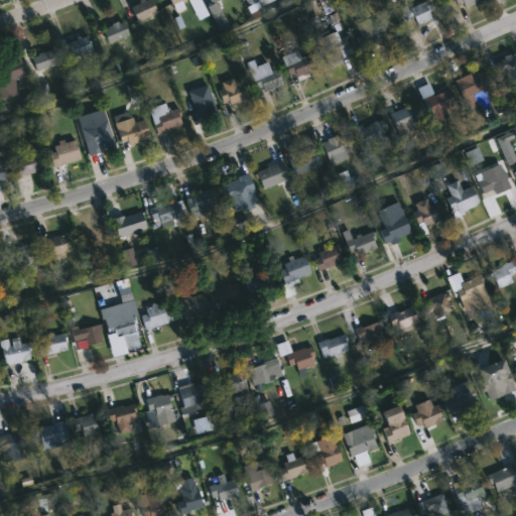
[(145,0),(150,0),(157,13),(136,23),(128,8),(138,3),(137,1),(139,0),(142,0),(143,1),(145,0)]
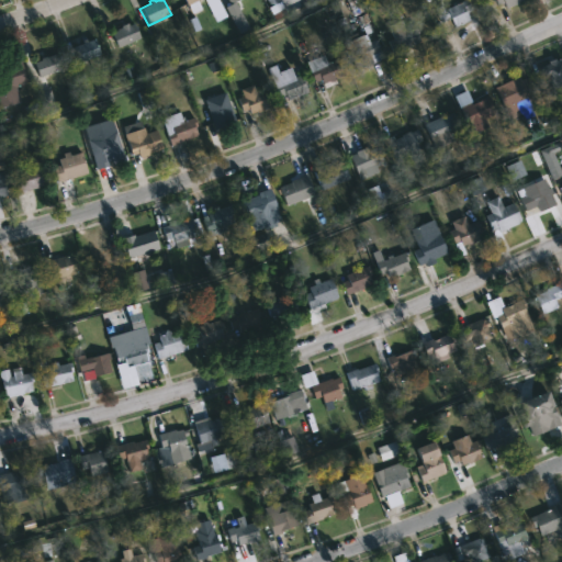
[(198,0),(202,9),(192,13),(186,0),(198,0)]
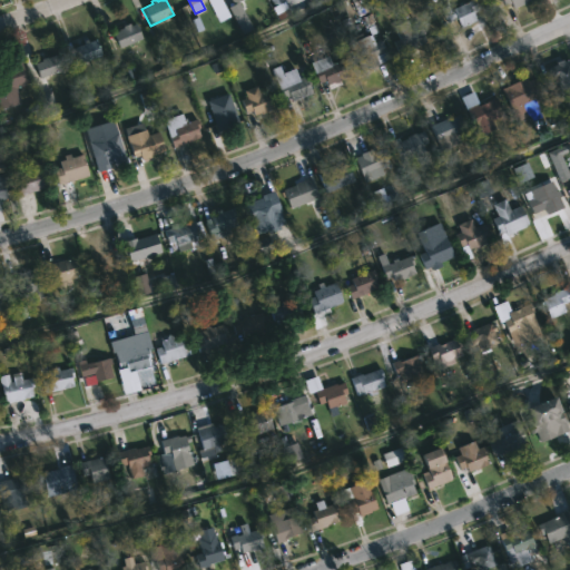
[(210,0),(208,1),(218,23),(228,19),(219,0),(210,0)]
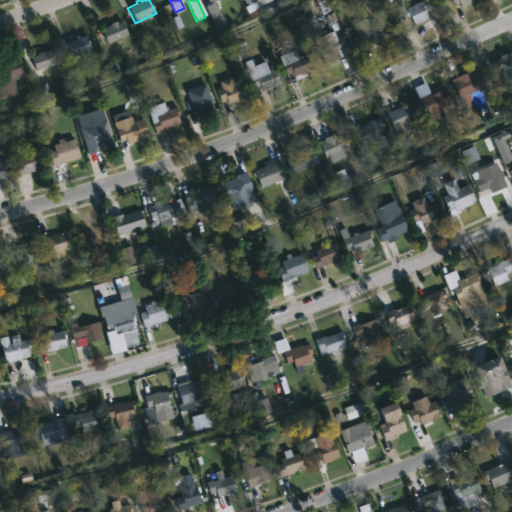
[(215,0),(213,1),(226,20),(218,25),(203,4),(207,2),(208,4),(210,3),(208,0),(215,0)]
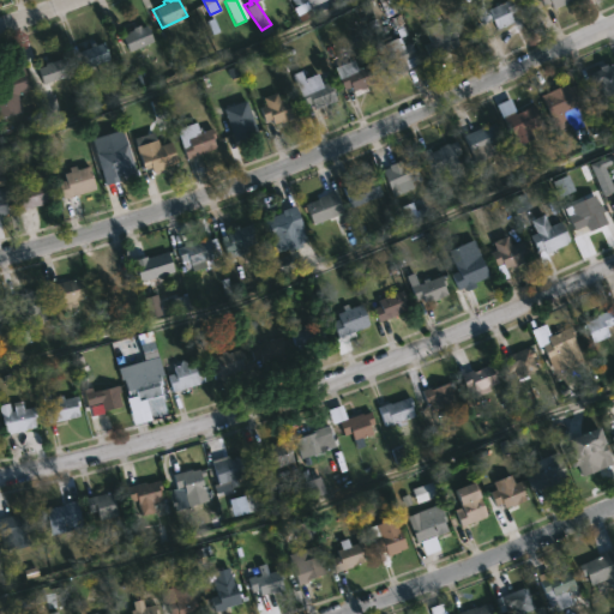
[(509,0),(513,12),(509,14),(512,22),(495,30),(492,22),(477,28),(470,12),(482,6),(485,11),(509,0)]
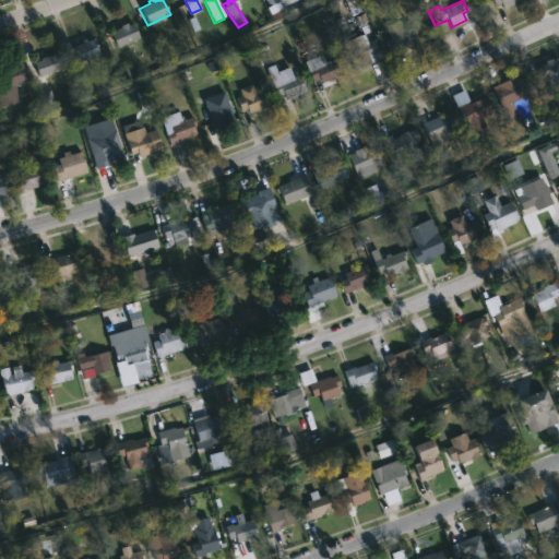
[(397,20),(402,27),(409,23),(417,42),(390,55),(384,42),(391,38),(384,26),(397,20)]
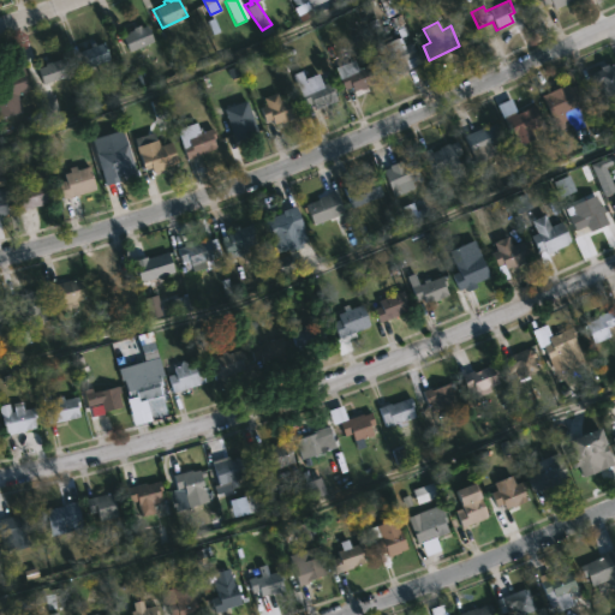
[(144,25),(151,41),(127,53),(120,37),(126,35),(125,33),(144,25)]
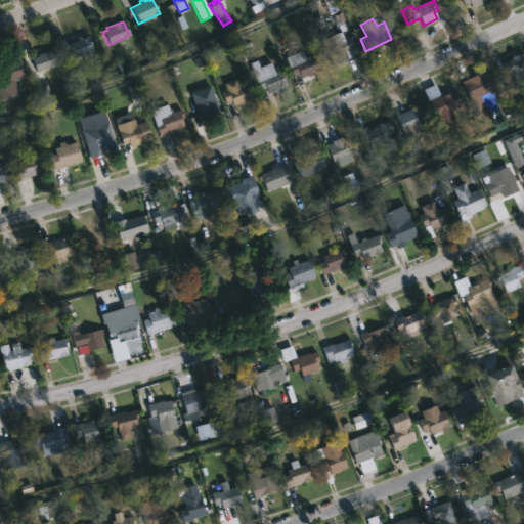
[(337,33),(340,41),(349,37),(355,50),(344,54),(347,59),(329,68),(321,51),(323,50),(319,41),(337,33)]
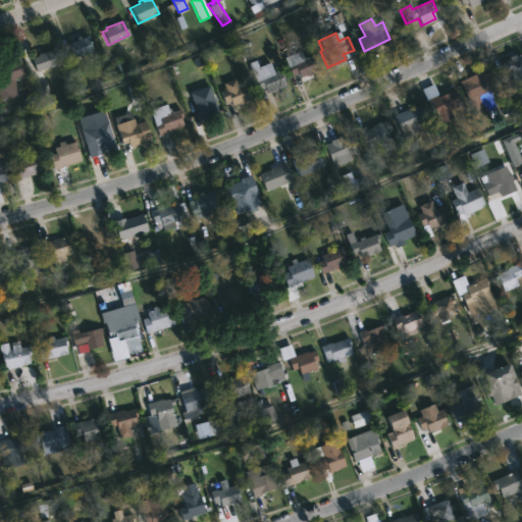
[(79,37),(80,39),(86,37),(92,51),(71,59),(65,45),(76,41),(75,38),(79,37)]
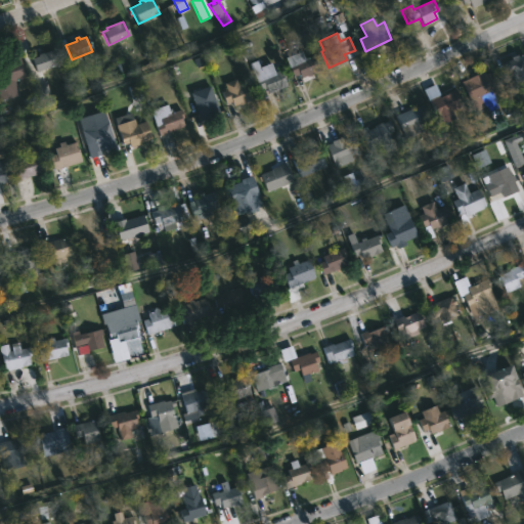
[(35,73),(29,58),(50,50),(55,64),(35,73)]
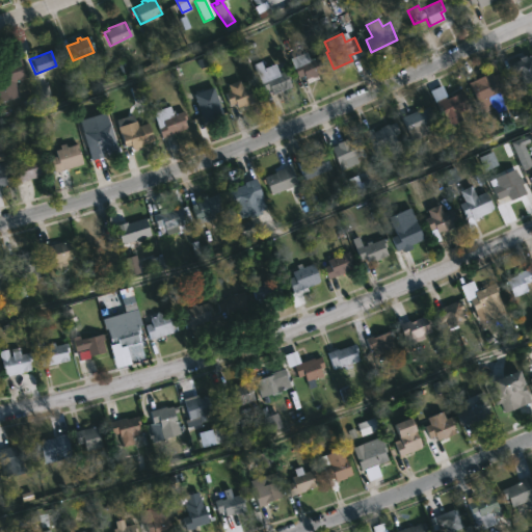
[(304,53),(308,60),(319,55),(323,64),(320,65),(323,73),(316,76),(318,79),(307,84),(302,76),(296,78),(289,60),(304,53)]
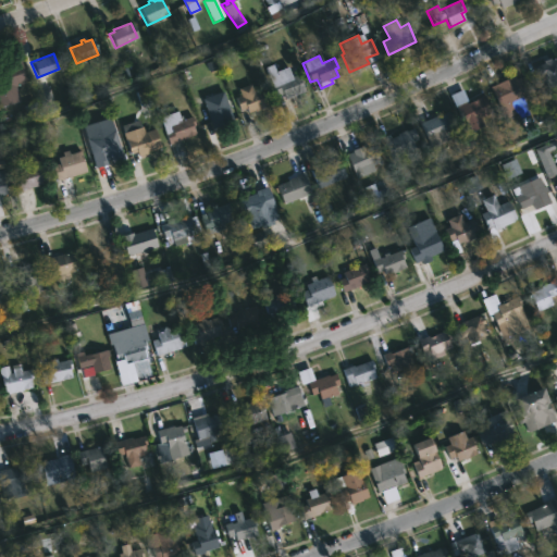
[(0,61),(15,57),(24,84),(14,87),(20,103),(0,109),(0,61)]
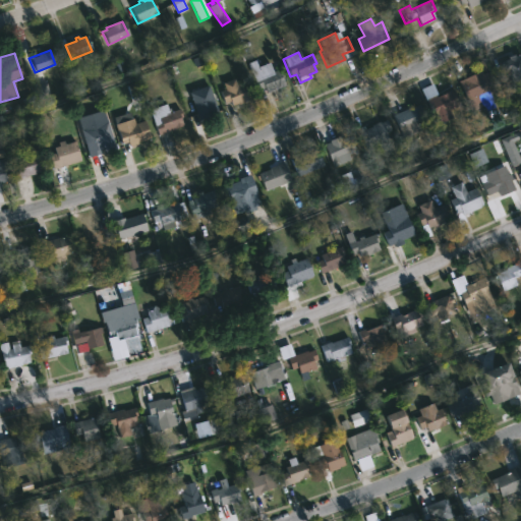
[(520,54),(520,56),(520,95),(516,98),(501,63),(508,60),(507,58),(520,54)]
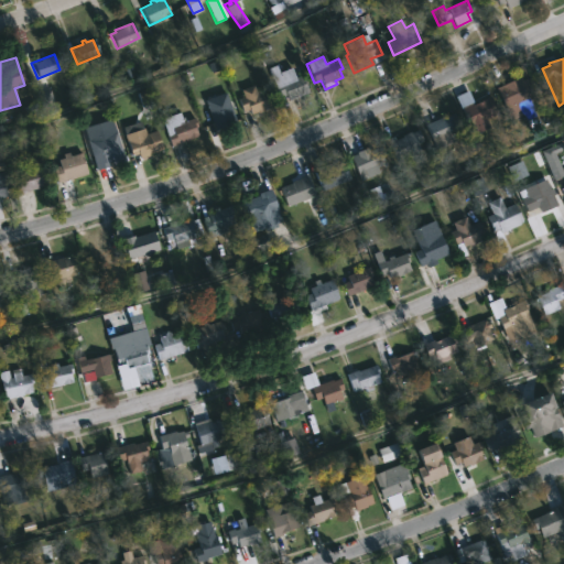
[(274,66),(278,73),(290,68),(294,78),(305,75),(307,83),(304,84),(307,93),(299,96),(300,99),(279,107),(266,69),(274,66)]
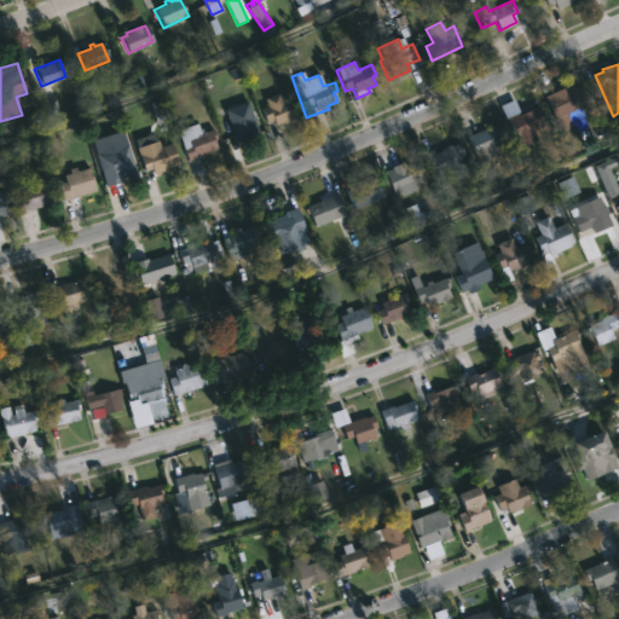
[(584,121),(588,128),(577,133),(573,125),(560,132),(545,102),(551,98),(549,94),(572,84),(589,119),(584,121)]
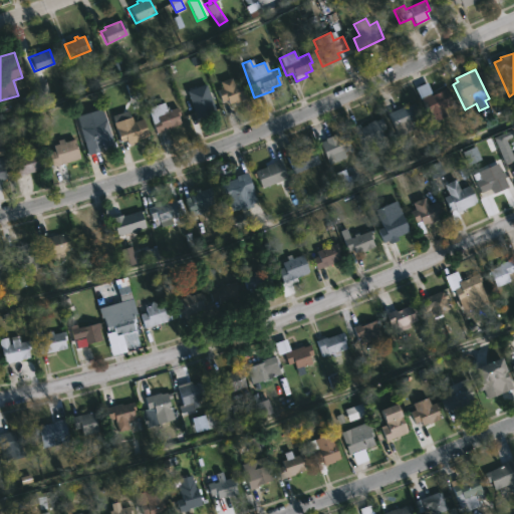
[(230,78),(233,85),(238,83),(245,98),(228,106),(225,100),(220,102),(215,91),(221,89),(218,83),(230,78)]
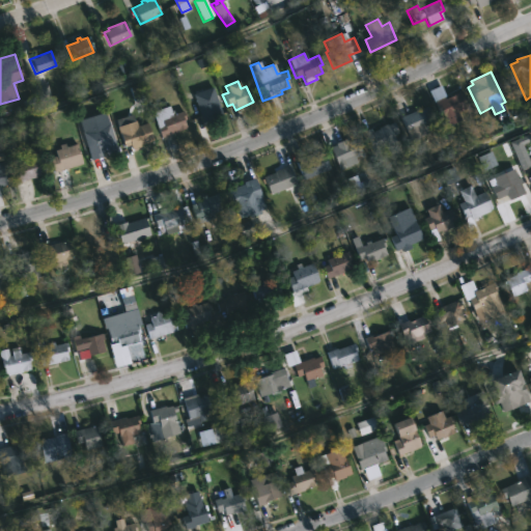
[(440,86),(446,100),(462,92),(469,108),(457,113),(460,121),(445,129),(428,91),(440,86)]
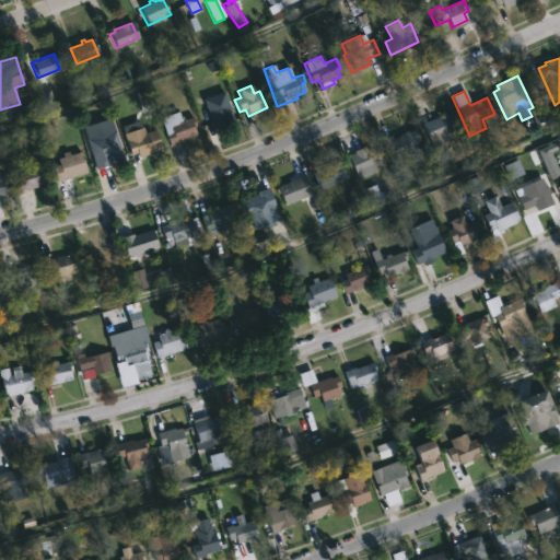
[(214,101),(218,108),(229,104),(236,124),(207,135),(201,120),(208,117),(206,112),(211,111),(209,103),(214,101)]
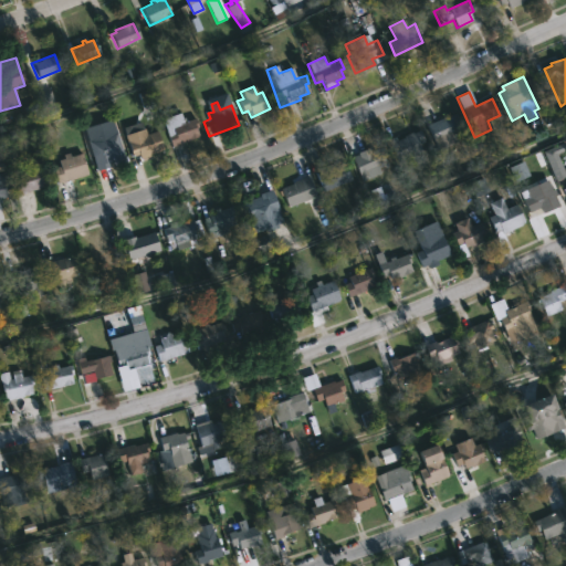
[(178,114),(180,119),(182,118),(184,121),(181,122),(181,123),(194,118),(197,128),(195,128),(197,136),(170,147),(160,121),(178,114)]
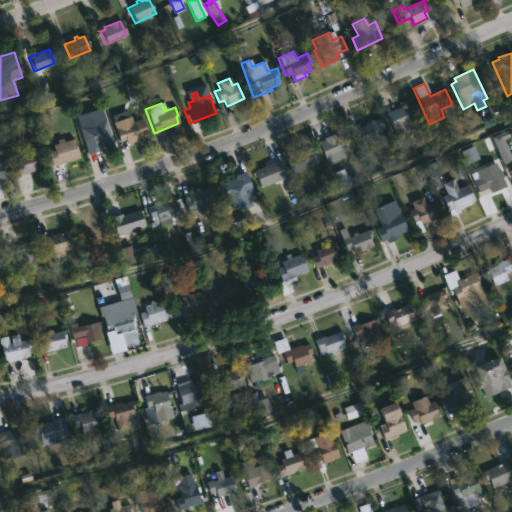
[(412,103),(415,111),(414,112),(417,120),(410,123),(412,129),(403,134),(398,123),(391,126),(386,113),(412,103)]
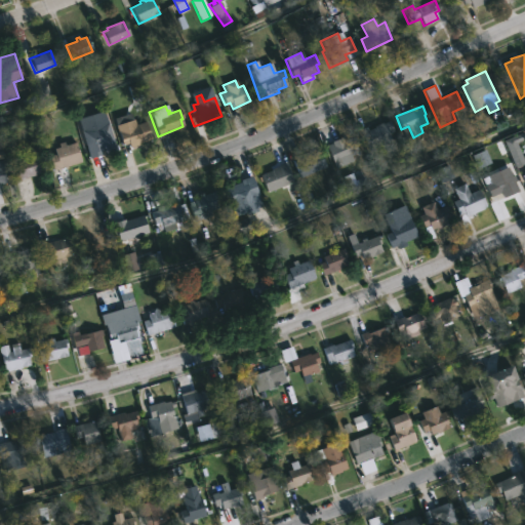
[(130,114),(134,125),(146,122),(151,138),(137,144),(138,145),(129,148),(127,144),(122,145),(113,119),(130,114)]
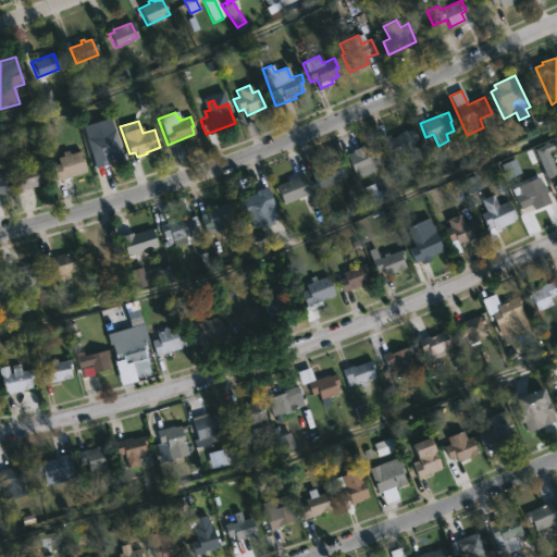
[(411,128),(417,139),(411,143),(415,149),(391,160),(380,138),(391,133),(393,137),(405,130),(406,132),(411,128)]
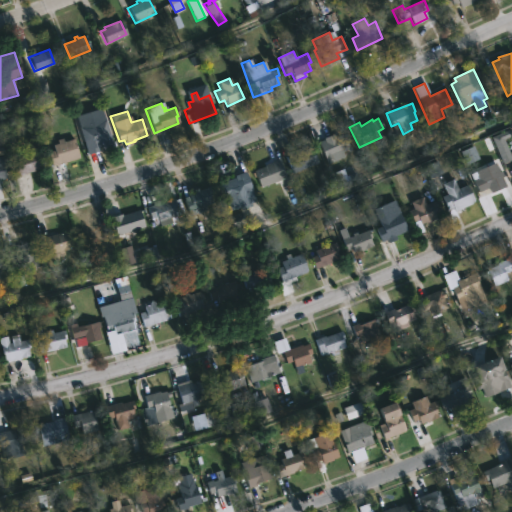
[(104,119),(113,147),(101,150),(100,147),(97,147),(98,152),(86,155),(78,127),(104,119)]
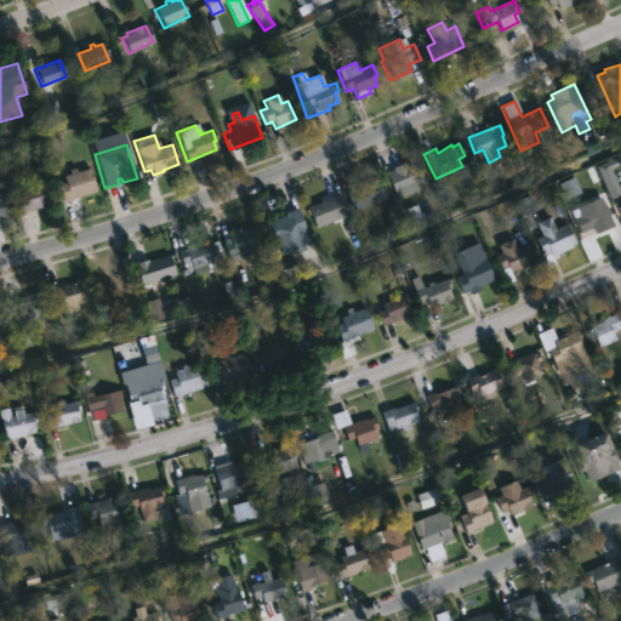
[(420,159),(425,170),(422,171),(423,175),(420,177),(422,183),(411,188),(410,186),(403,188),(404,191),(397,194),(387,171),(393,169),(393,166),(405,161),(406,165),(420,159)]
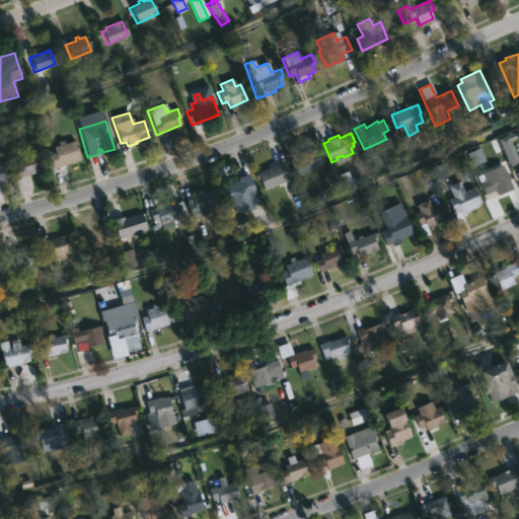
[(75,139),(81,159),(68,164),(69,166),(65,167),(64,164),(54,168),(49,153),(56,151),(54,146),(59,145),(58,141),(64,139),(65,143),(75,139)]
